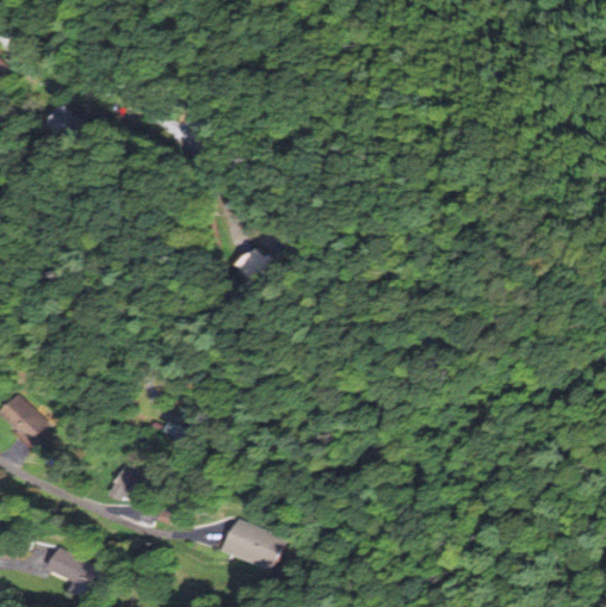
[(35,127),(62,141),(74,117),(45,103),(35,127)]
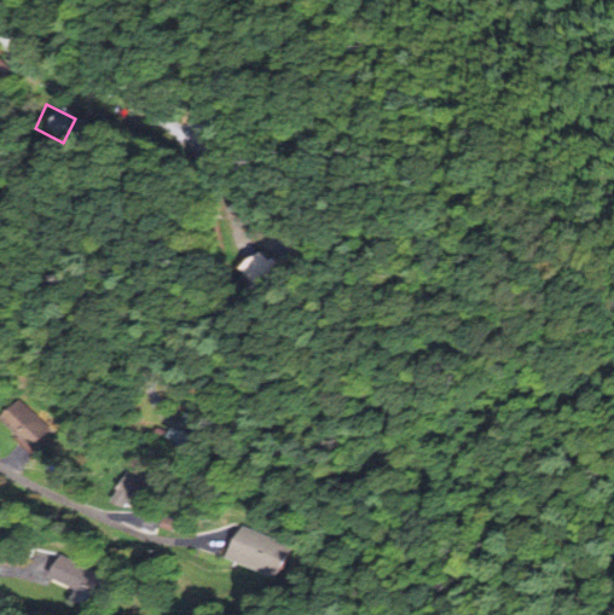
[(233,267),(256,296),(284,274),(262,245),(233,267)]
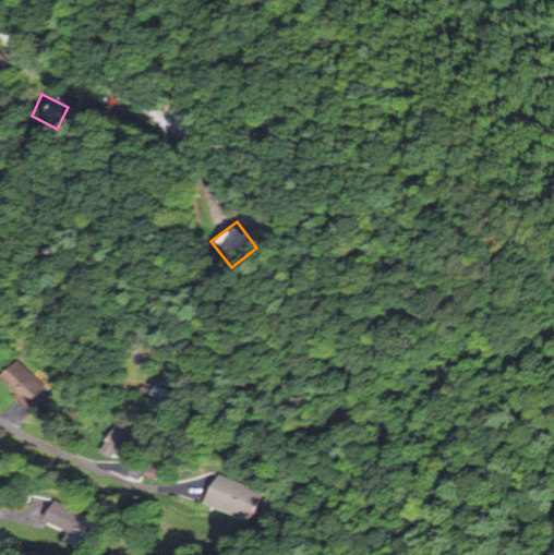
[(23,357),(53,385),(38,401),(8,374),(23,357)]
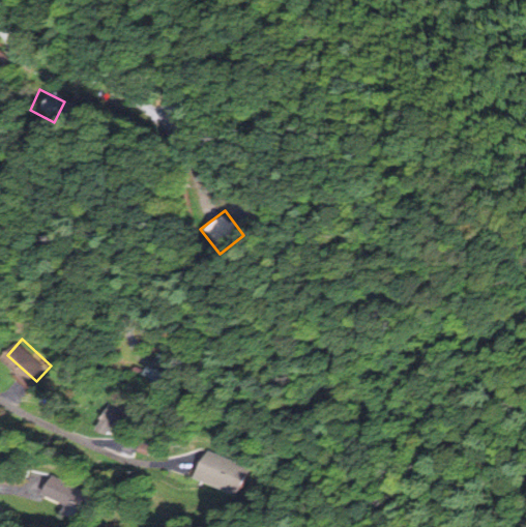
[(142,375),(165,383),(169,373),(146,366),(142,375)]
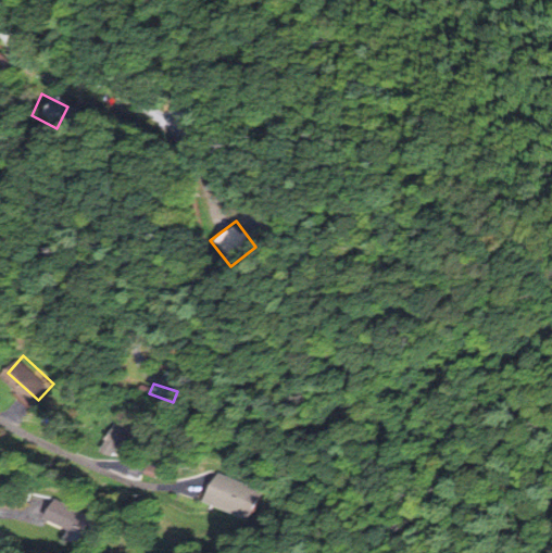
[(201,502),(237,517),(250,486),(214,470),(201,502)]
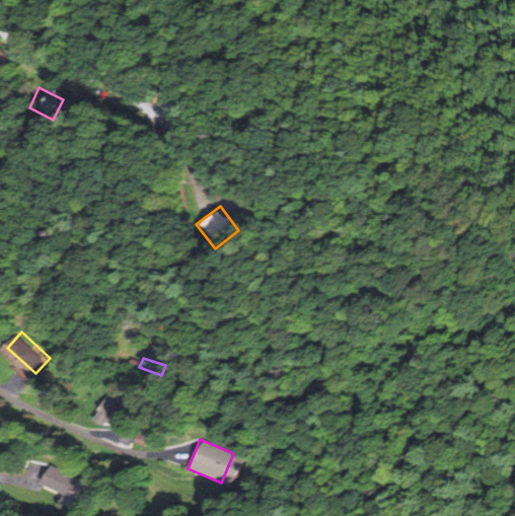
[(87,480),(50,462),(41,484),(65,494),(61,503),(75,509),(87,480)]
